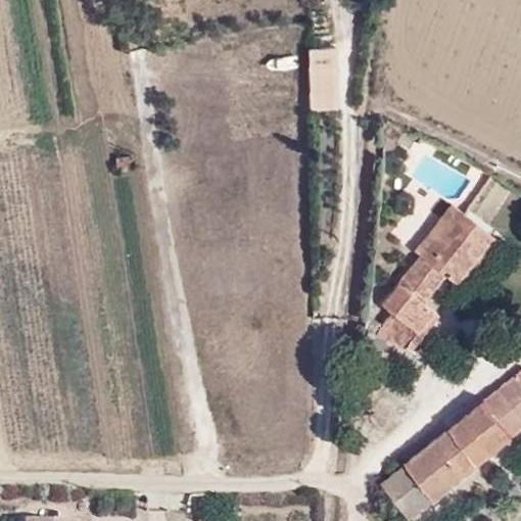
[(303,109),(334,108),(333,48),(302,48),(303,109)]
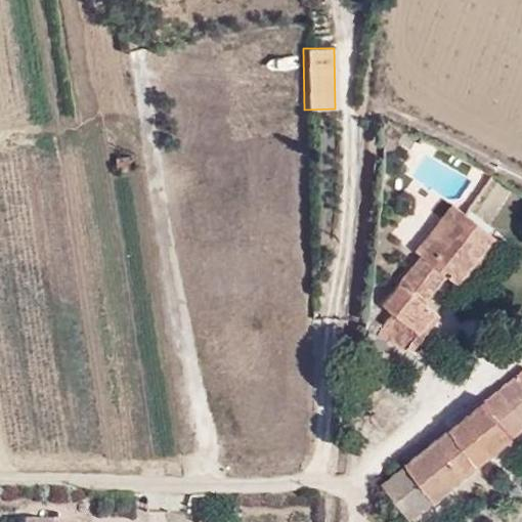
[(116,151),(117,159),(114,159),(115,168),(130,167),(129,158),(123,158),(122,151),(116,151)]
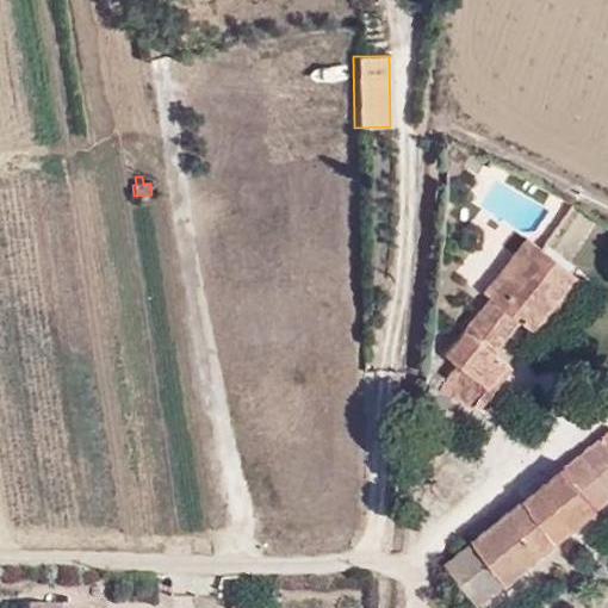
[(525,241),(483,296),(488,301),(532,247),(525,241)]
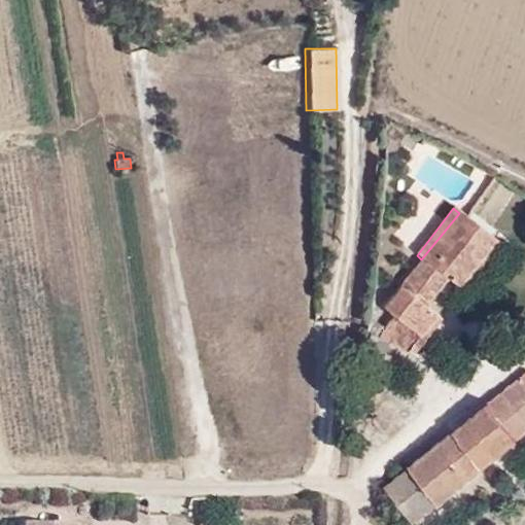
[(459,213),(421,259),(413,270),(424,278),(432,267),(446,277),(459,287),(496,242),(482,230),(459,213)]
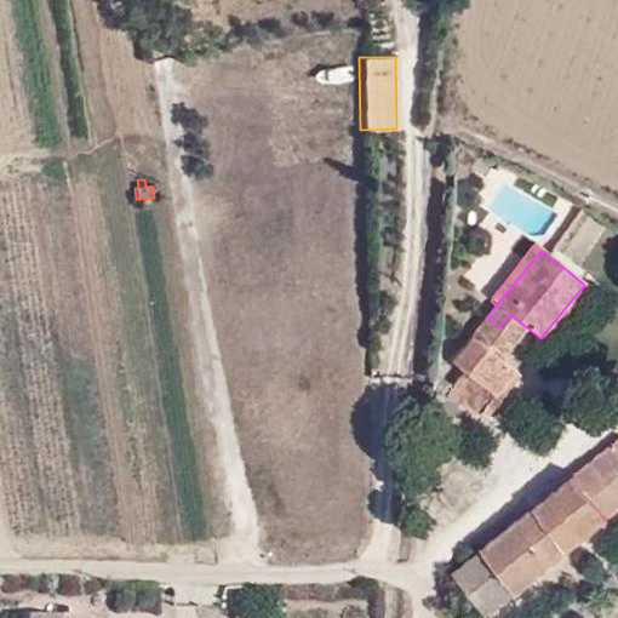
[(547,344),(590,290),(584,285),(541,338),(547,344)]
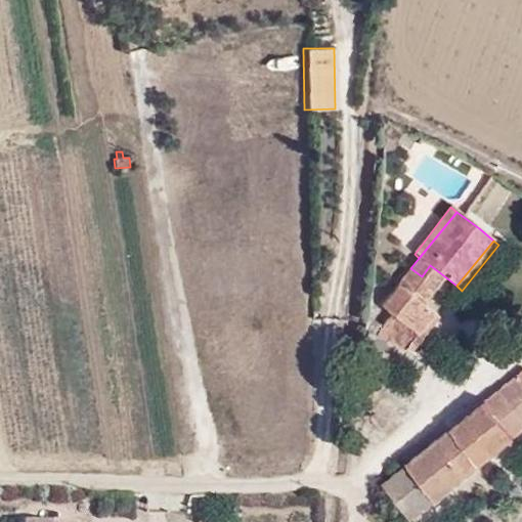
[(443,275),(430,265),(422,276),(434,287),(443,275)]
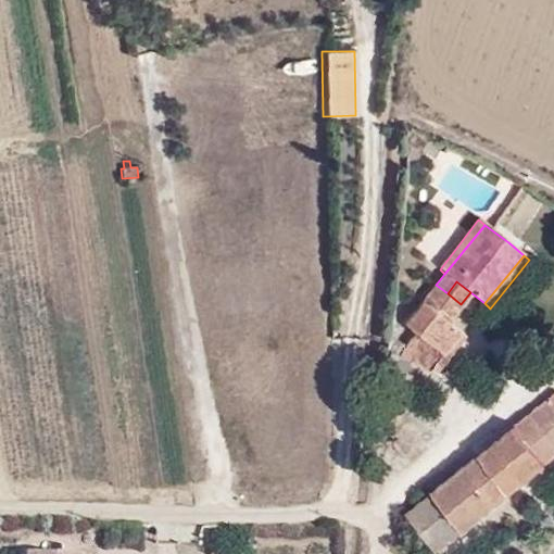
[(461,304),(448,293),(436,285),(426,297),(451,318),(461,304)]
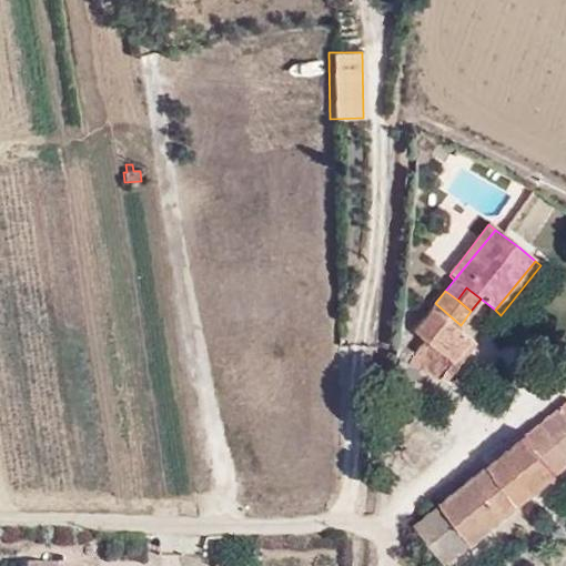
[(461,325),(435,303),(431,309),(457,330),(461,325)]
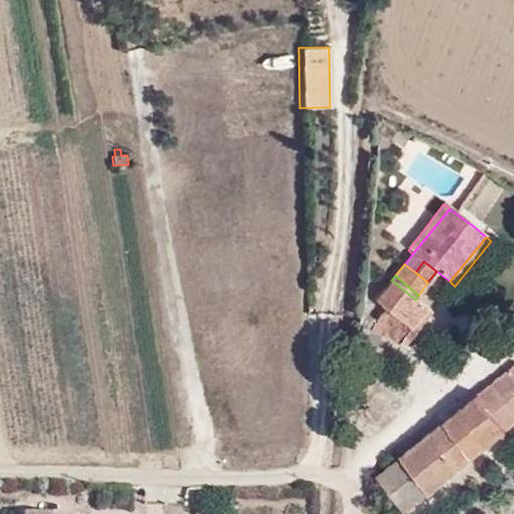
[(391,280),(376,300),(385,308),(415,334),(431,313),(419,303),(415,299),(391,280)]
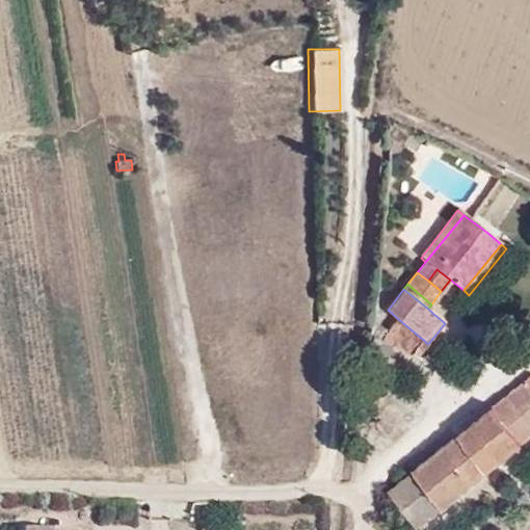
[(416,359),(428,344),(397,318),(380,340),(391,346),(416,359)]
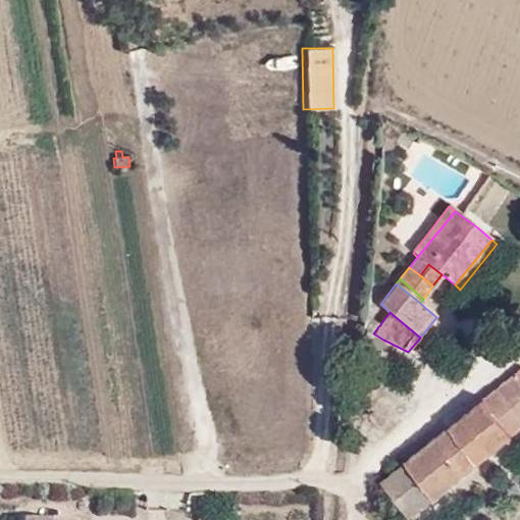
[(369,348),(380,351),(383,340),(373,333),(366,329),(362,347),(369,348)]
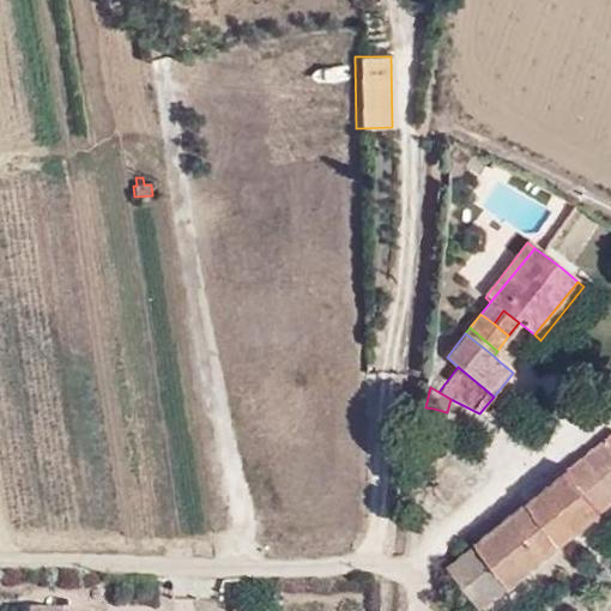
[(447,412),(434,409),(430,425),(449,429),(453,413),(447,412)]
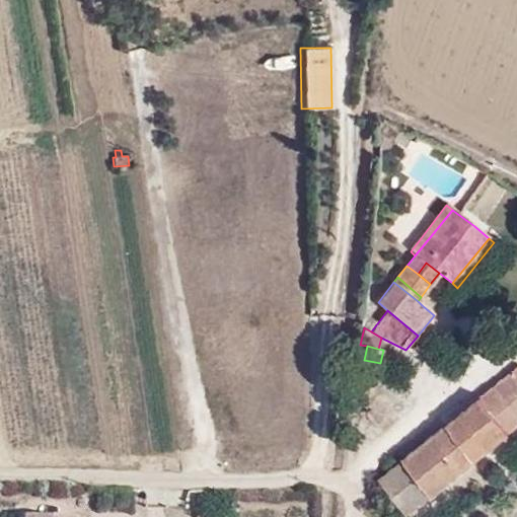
[(516,425),(516,367),(479,397),(507,433),(516,425)]
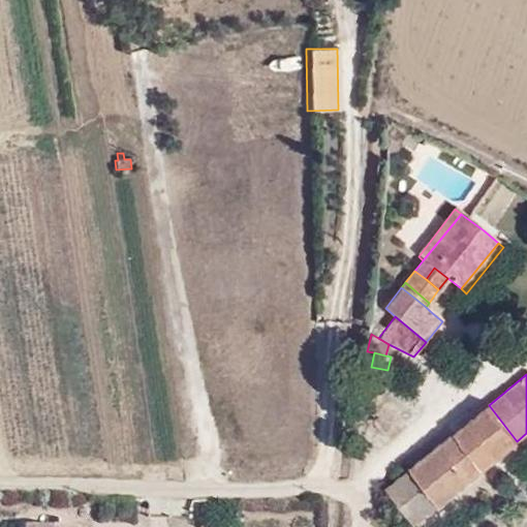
[(364,407),(380,409),(382,393),(367,390),(364,407)]
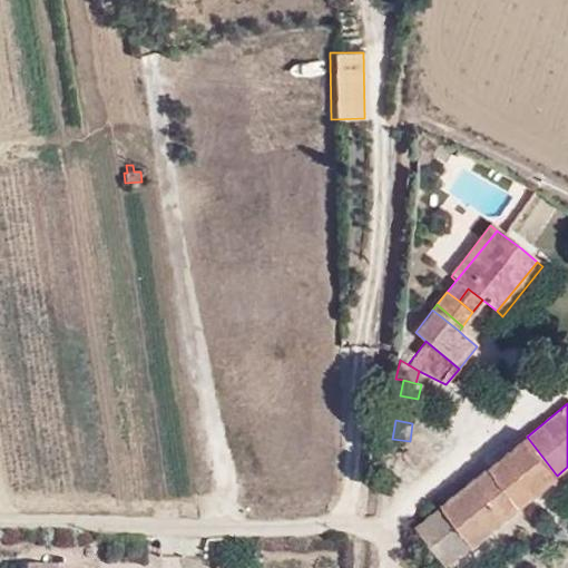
[(490,467),(520,506),(557,476),(527,437),(510,450),(490,467)]
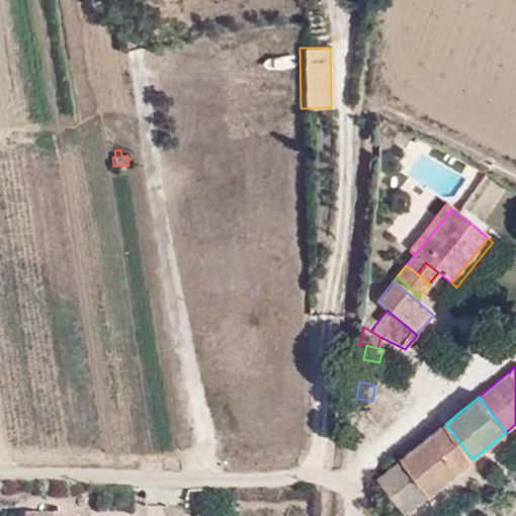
[(377,480),(406,515),(473,459),(445,424),(377,480)]
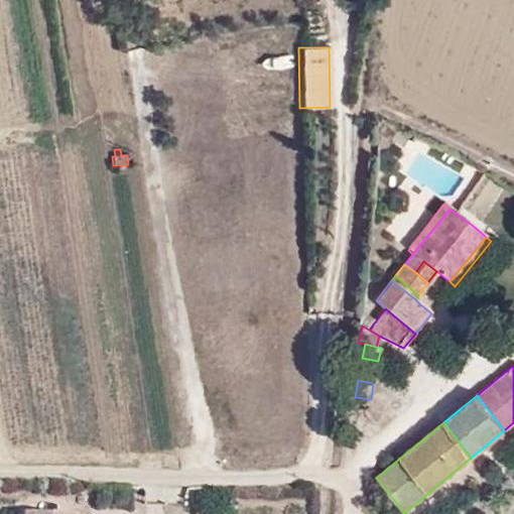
[(463,503),(468,508),(473,504),(464,494),(461,497),(463,503)]
